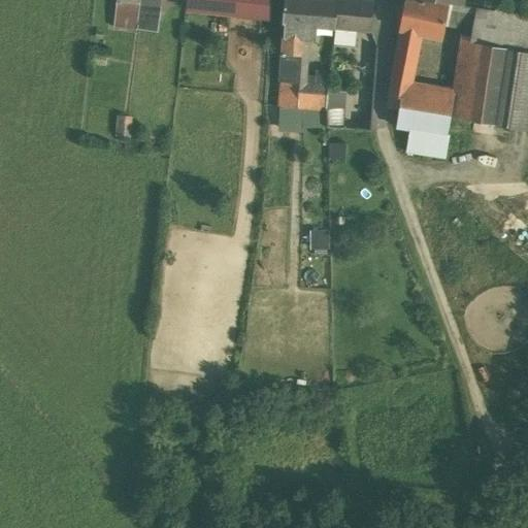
[(116,0),(117,1),(187,9),(187,0),(116,0)]
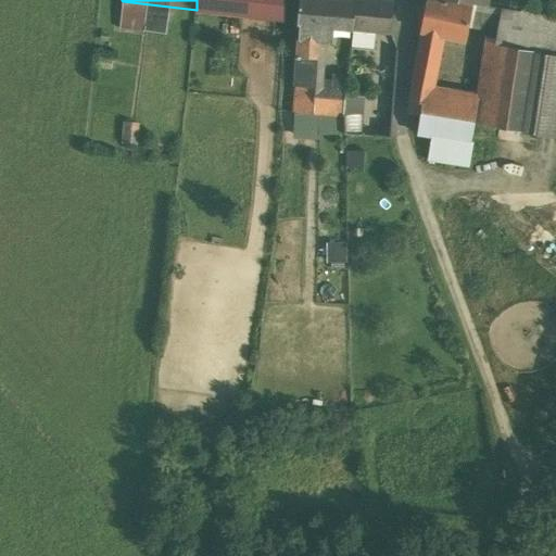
[(197,0),(197,10),(282,20),(282,0),(197,0)]
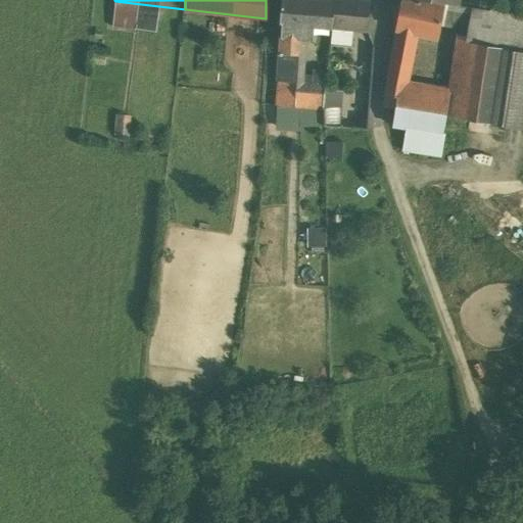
[(280,37),(299,38),(312,39),(313,20),(332,21),(333,0),(281,0),(280,21),(281,21),(280,37)]
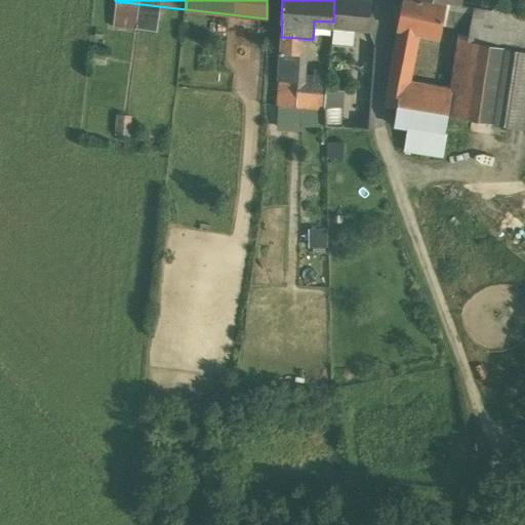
[(371,1),(363,0),(334,0),(333,22),(332,27),(368,30),(371,1)]
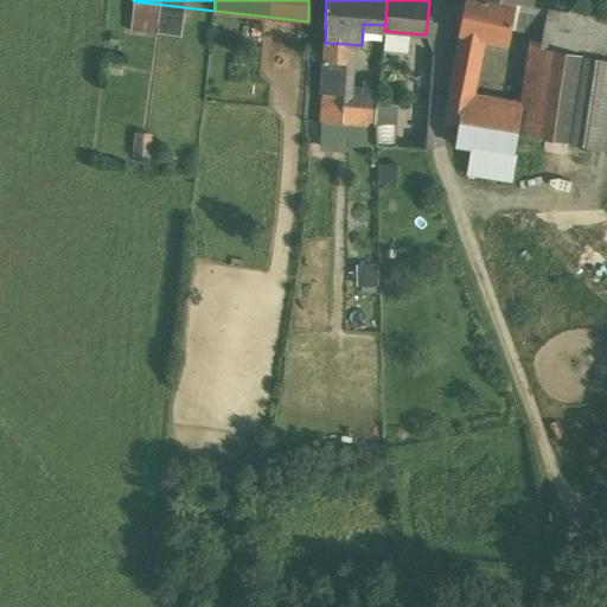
[(515,8),(474,0),(466,0),(460,33),(481,38),(508,43),(511,26),(515,8)]
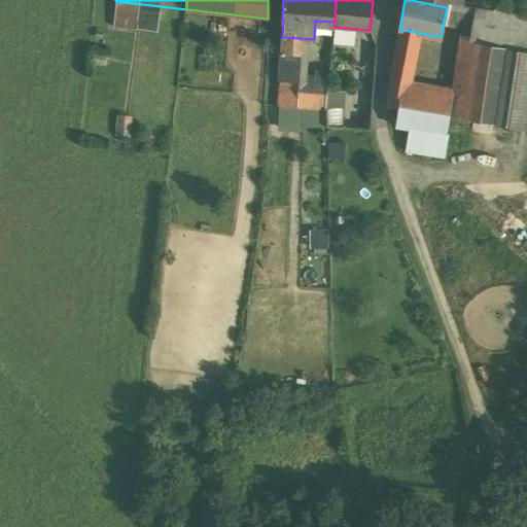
[(460,3),(447,2),(447,7),(444,23),(457,26),(461,6),(459,6),(460,3)]
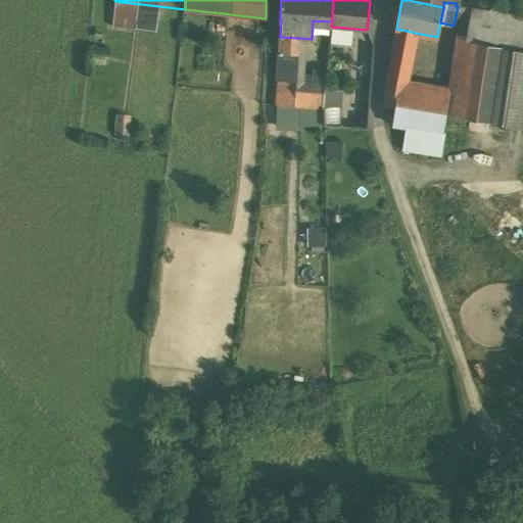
[(471,8),(458,6),(454,26),(467,28),(471,8)]
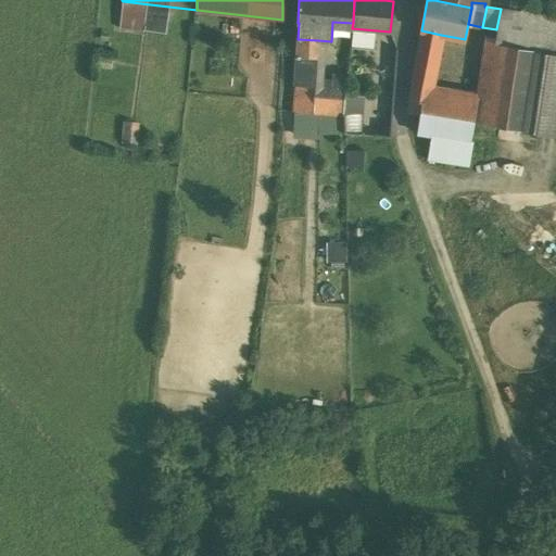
[(520,12),(501,9),(496,29),(495,39),(502,40),(501,45),(514,47),(520,12)]
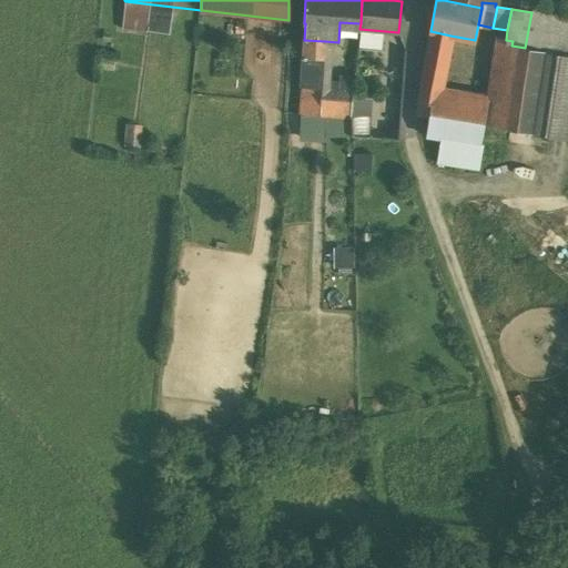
[(567,54),(567,16),(533,11),(531,12),(525,48),(547,51),(546,54),(567,57),(567,54)]
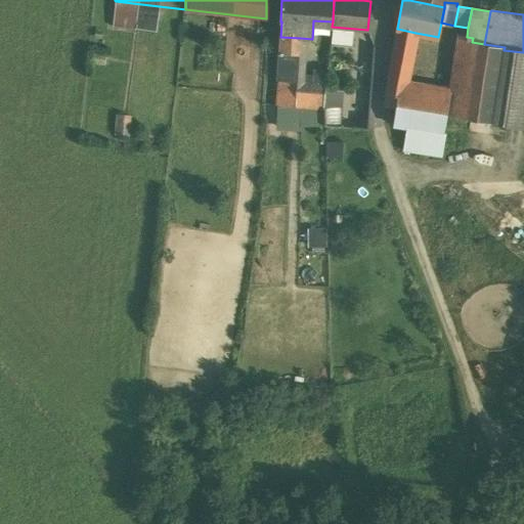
[(416,33),(397,29),(394,48),(411,51),(416,33)]
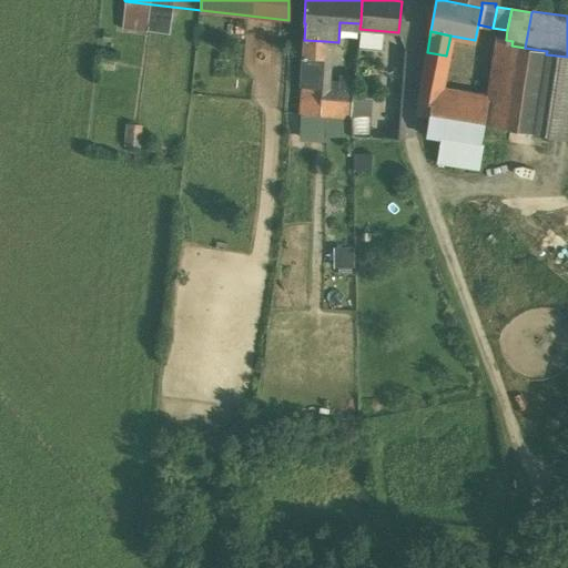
[(325,41),(304,40),(300,114),(321,115),(322,89),(325,41)]
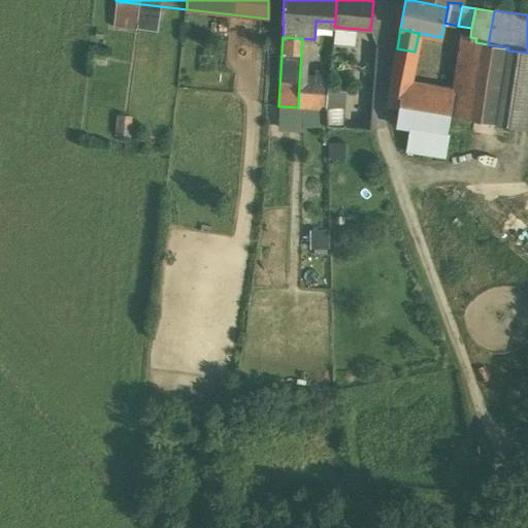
[(488,44),(475,42),(467,96),(467,97),(464,119),(496,125),(507,51),(508,47),(488,44)]
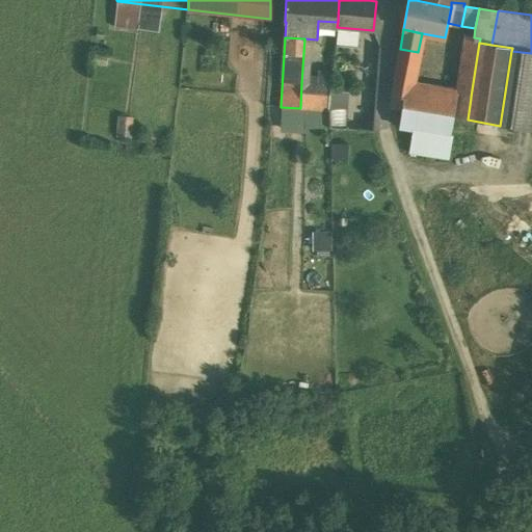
[(400,49),(395,78),(391,107),(401,108),(399,128),(413,131),(409,152),(449,158),(452,136),(450,136),(453,117),(456,95),(411,86),(418,52),(400,49)]
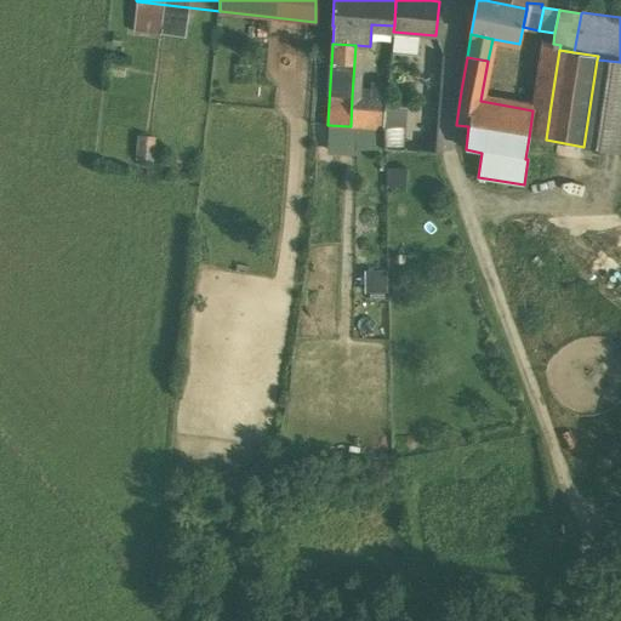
[(620,63),(597,60),(584,147),(620,152),(620,63)]
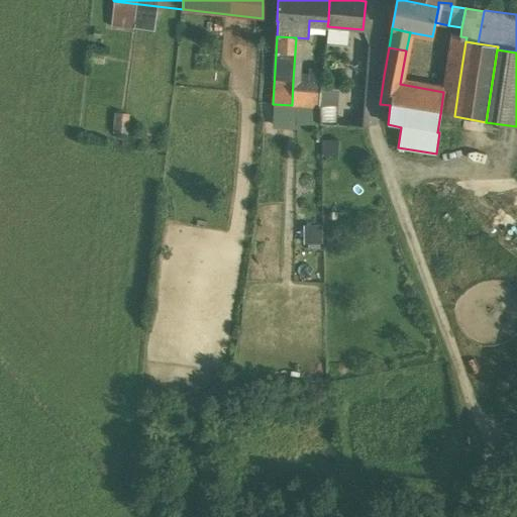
[(322,72),(312,70),(308,73),(307,82),(306,92),(320,94),(321,90),(322,72)]
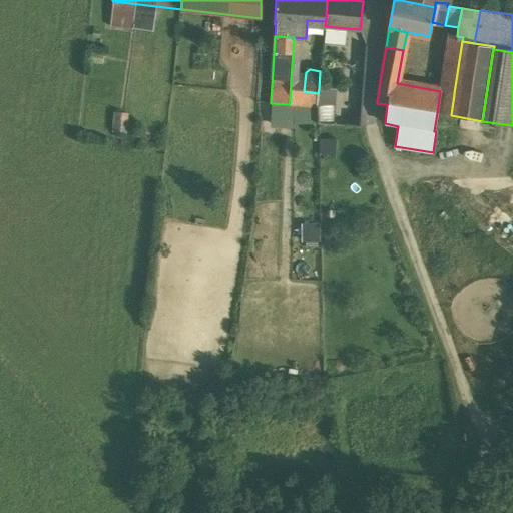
[(305,81),(291,80),(290,104),(302,105),(304,91),(305,81)]
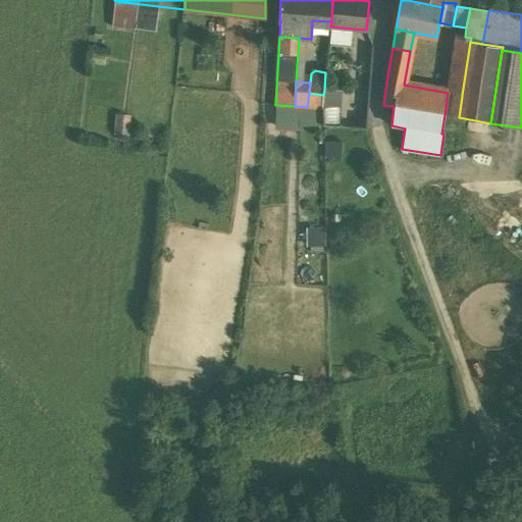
[(323,95),(322,108),(323,125),(338,126),(341,92),(324,91),(323,95)]
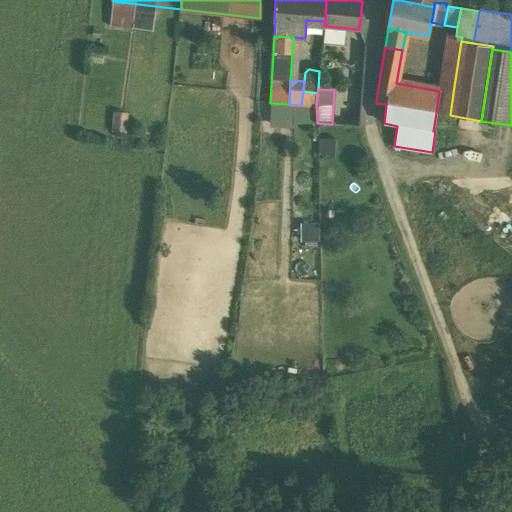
[(317,93),(303,91),(301,105),(316,106),(317,93)]
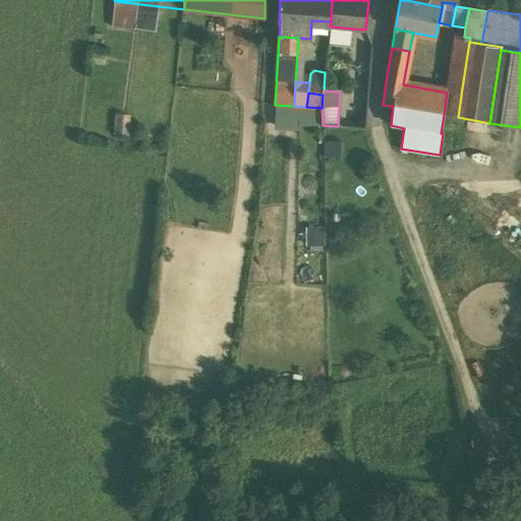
[(461,96),(447,93),(444,115),(458,117),(461,96)]
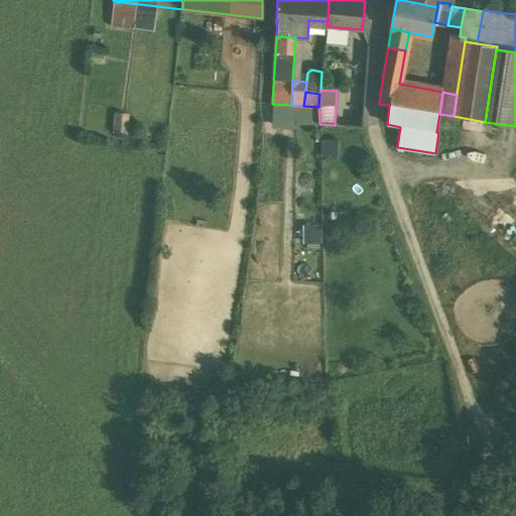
[(318,107),(303,106),(291,105),(272,104),(271,128),(293,130),(294,125),(319,124),(318,107)]
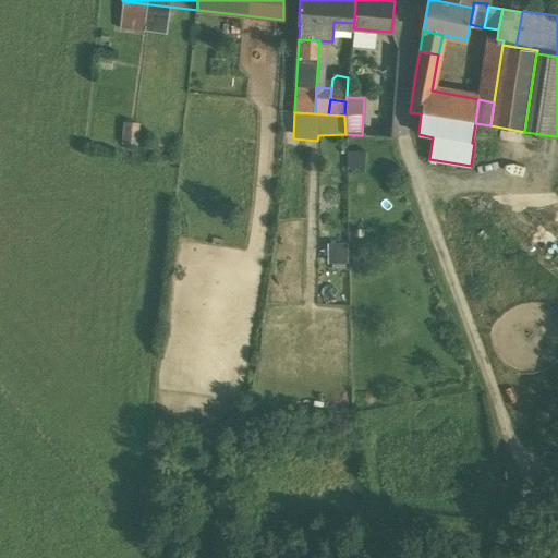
[(137,123),(126,122),(125,135),(125,144),(134,145),(135,136),(136,136),(137,123)]
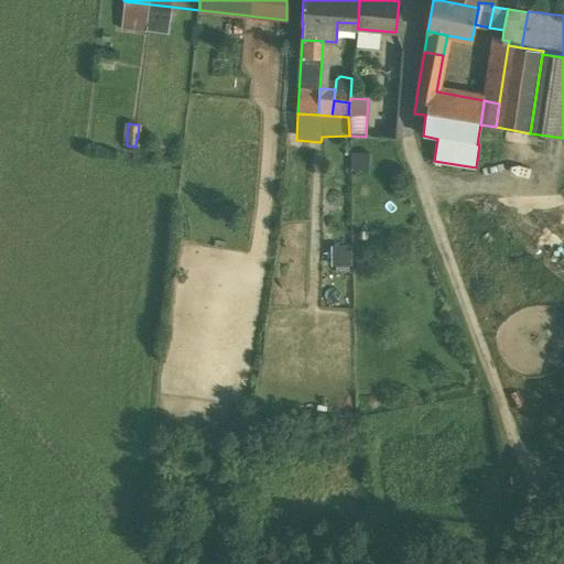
[(333,263),(351,263),(353,245),(333,245),(333,263)]
